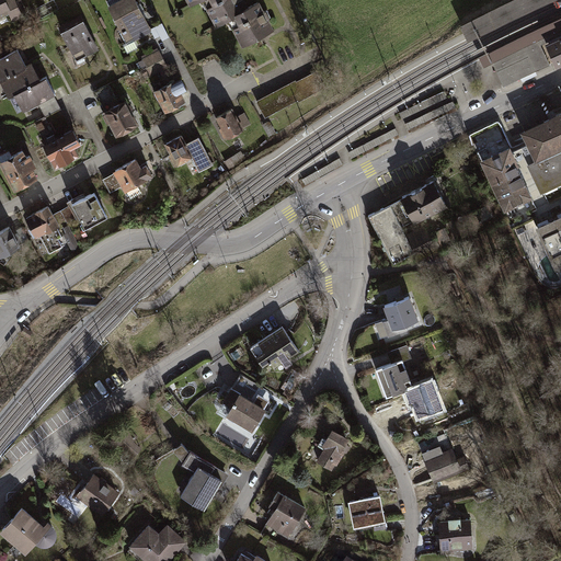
[(14,0),(7,3),(4,0),(0,0),(0,15),(9,11),(12,19),(22,15),(14,0)]
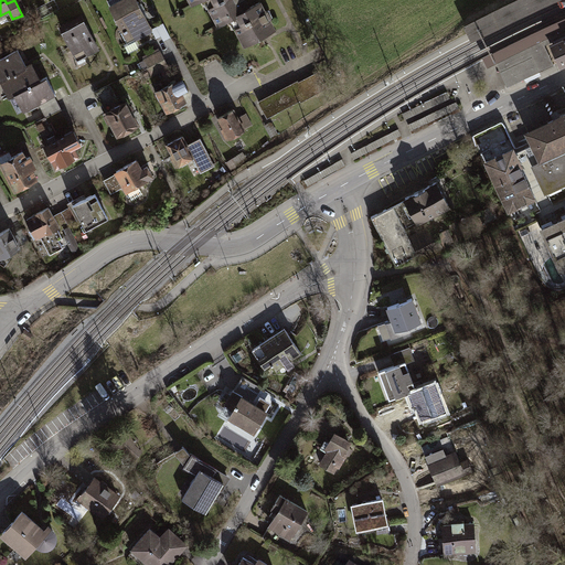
[(121,33),(127,43),(151,30),(136,0),(128,0),(112,9),(124,32),(121,33)]
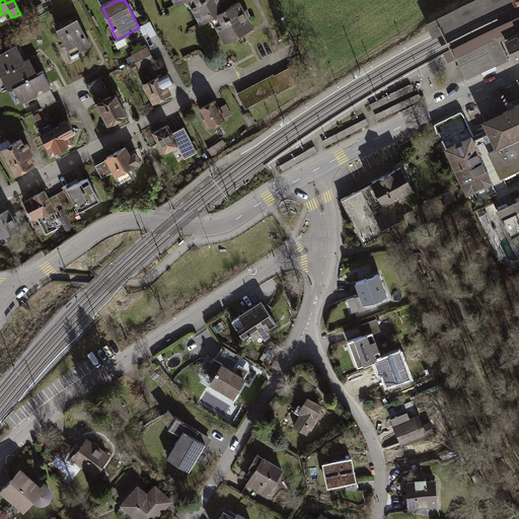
[(223,0),(192,0),(196,5),(193,6),(201,22),(215,15),(227,8),(223,0)]
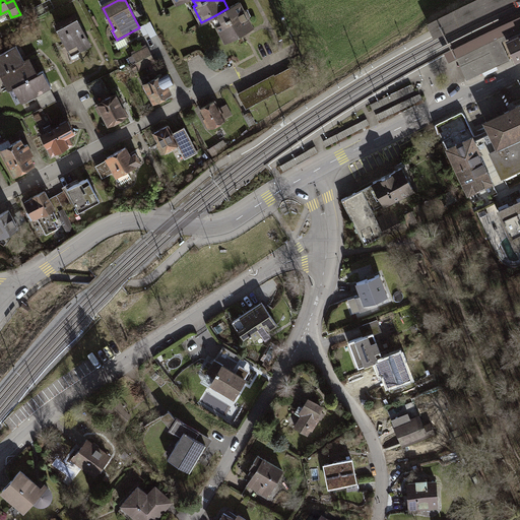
[(472,0),(438,17),(426,23),(428,27),(434,39),(489,11),(512,0),(472,0)]
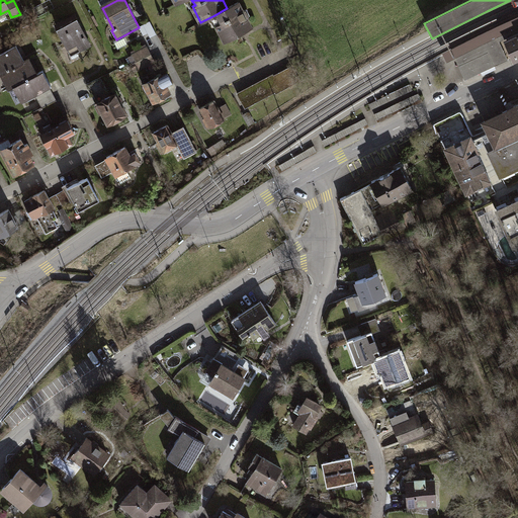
[(238,3),(227,8),(214,15),(219,23),(217,25),(225,41),(242,32),(252,27),(238,3)]
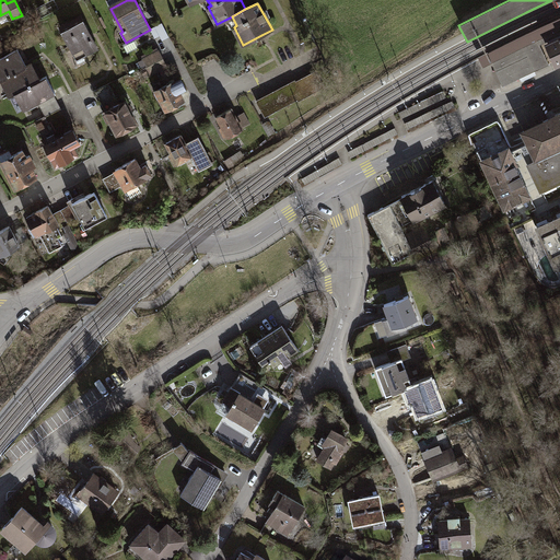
[(60,27),(77,58),(97,48),(81,16),(60,27)]
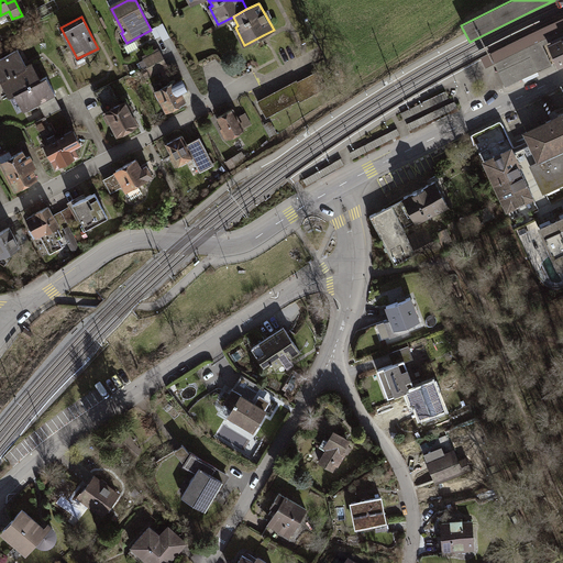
[(562,29),(562,17),(558,20),(531,31),(506,44),(482,56),(486,66),(494,63),(533,42),(562,29)]
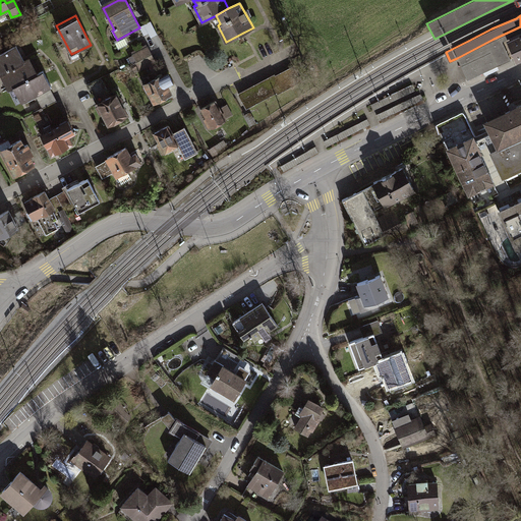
[(29,17),(21,20),(24,26),(32,22),(29,17)]
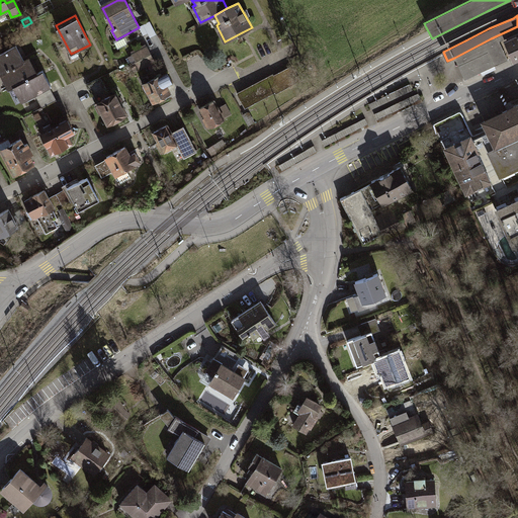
[(517,26),(491,38),(454,58),(458,65),(460,64),(465,62),(469,60),(475,58),(488,52),(495,66),(508,60),(501,45),(500,41),(510,36),(517,32),(517,26)]
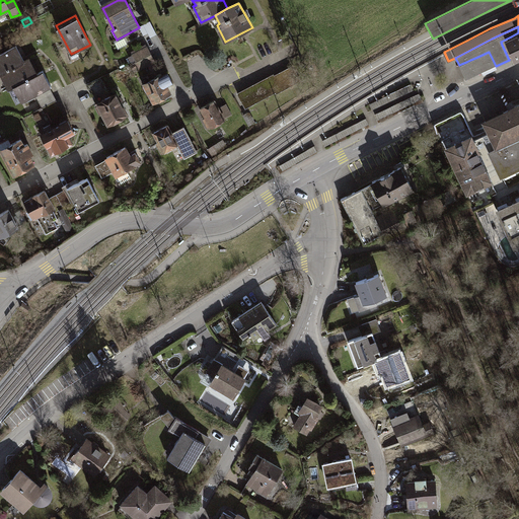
[(508,41),(516,59),(518,57),(518,32),(511,36),(512,40),(508,41)]
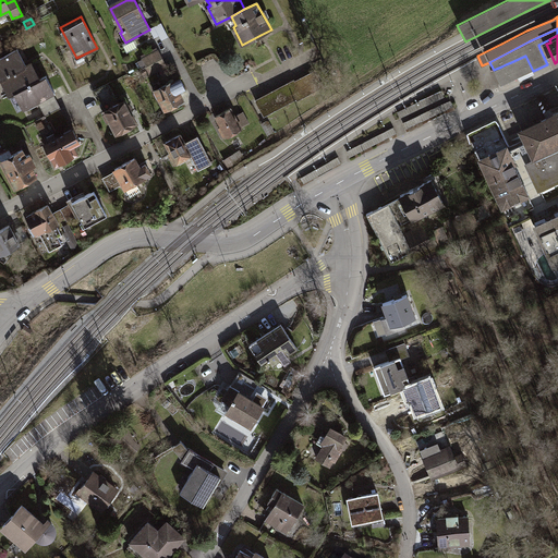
[(0,80),(4,77),(26,65),(17,50),(0,58),(0,80)]
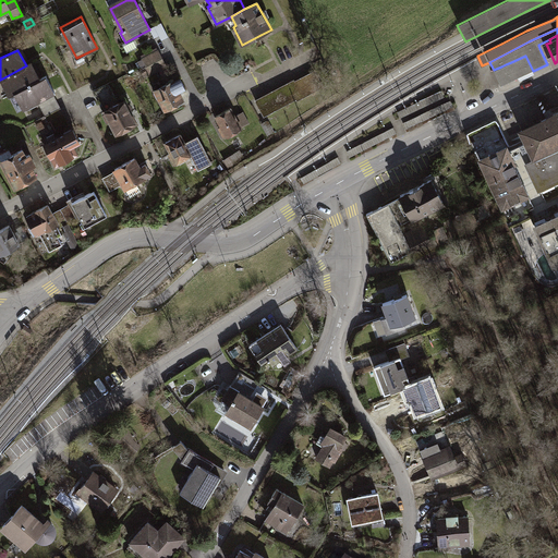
[(143,59),(147,67),(161,58),(158,50),(143,59)]
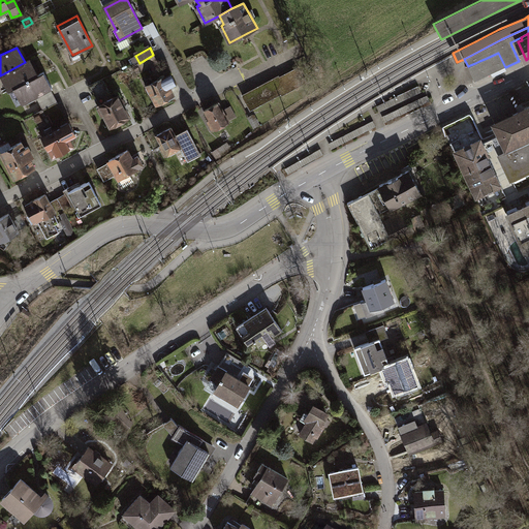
[(468,66),(474,81),(499,69),(505,67),(498,53),(485,59),(479,61),(475,63),(470,65),(468,66)]
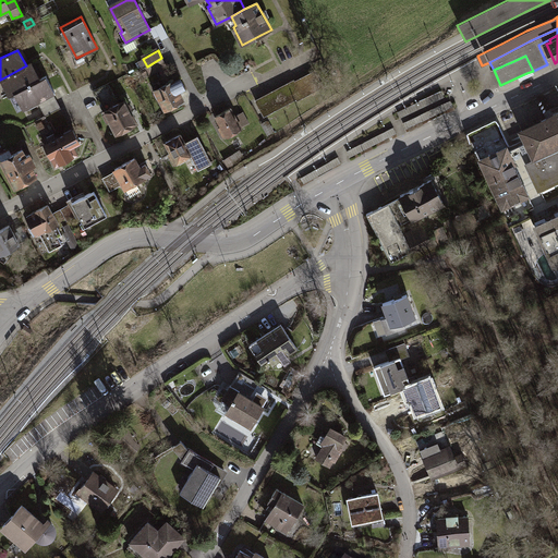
[(147,67),(150,74),(166,65),(161,58),(147,67)]
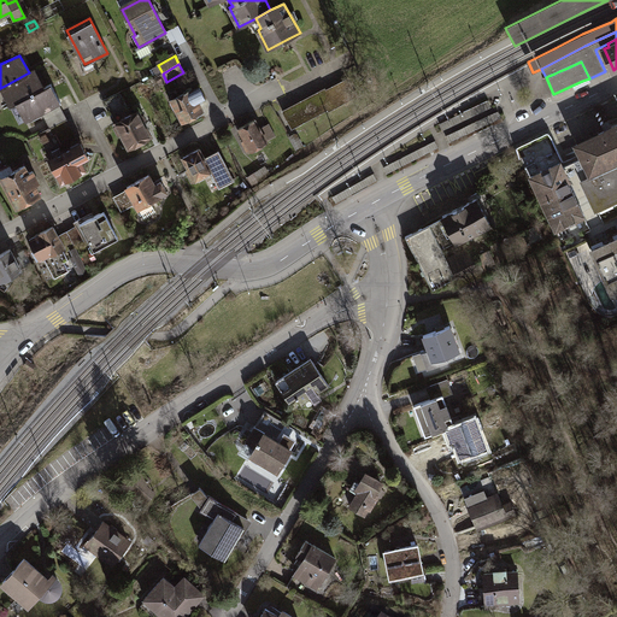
[(35,70),(29,72),(5,86),(15,104),(21,101),(45,88),(35,70)]
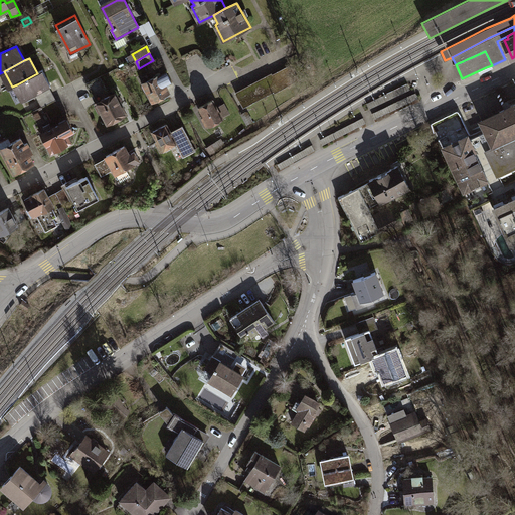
[(292,67),(268,80),(268,78),(237,95),(243,108),(274,92),(275,94),(299,80),(292,67)]
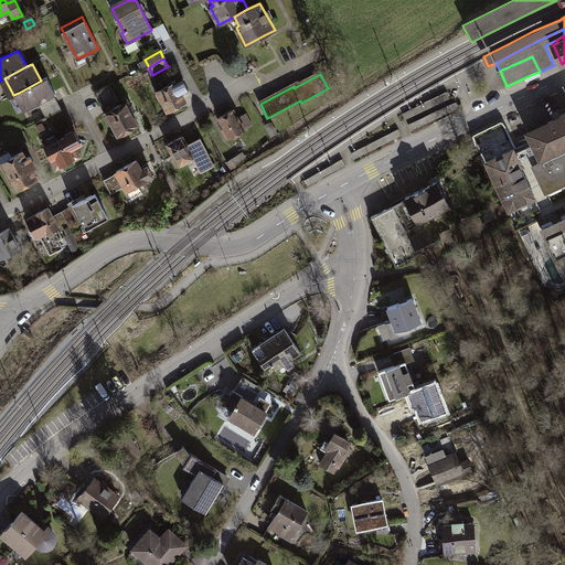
[(46,77),(41,81),(19,93),(27,109),(38,104),(45,117),(60,110),(52,96),(55,95),(46,77)]
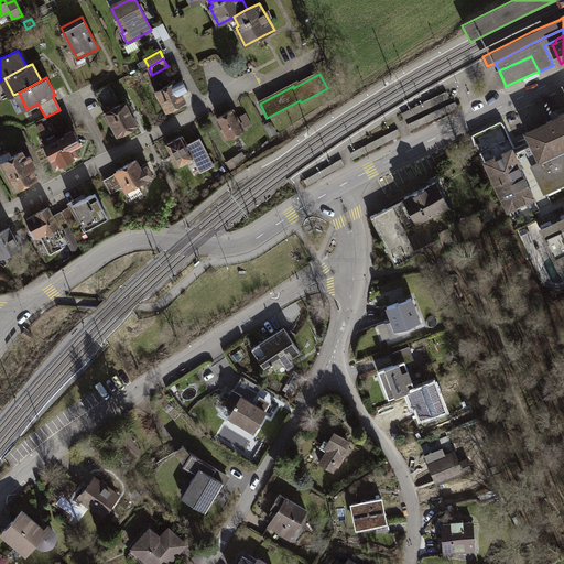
[(182,79),(175,83),(175,82),(156,91),(158,91),(155,93),(159,99),(161,99),(163,105),(166,111),(185,101),(181,93),(187,89),(182,79)]
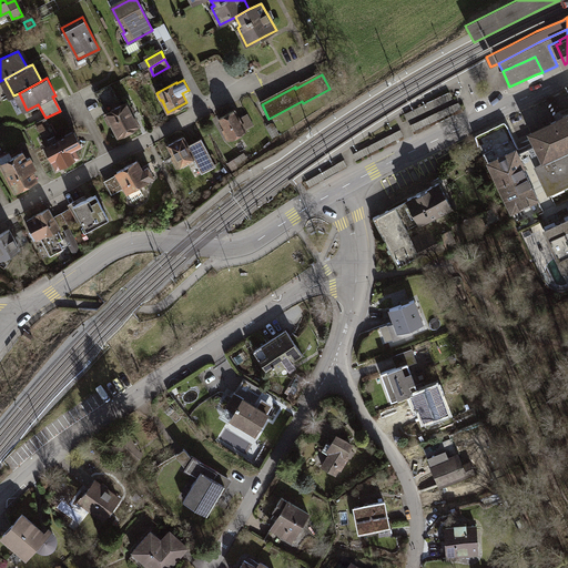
[(110,85),(95,92),(102,107),(117,99),(110,85)]
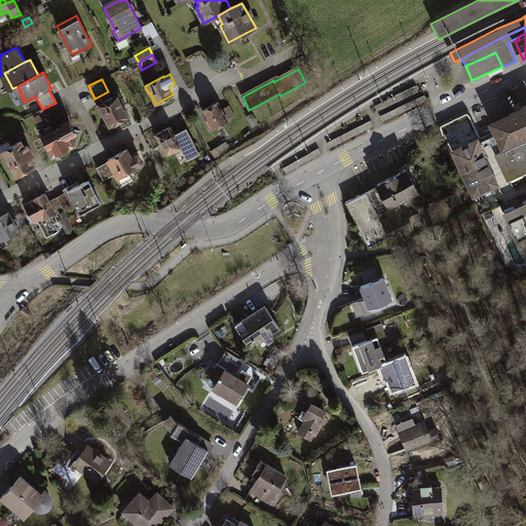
[(419,91),(416,86),(375,106),(378,111),(419,91)]
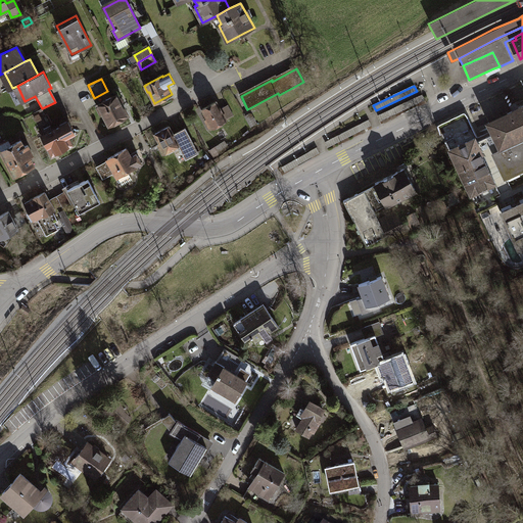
[(120,119),(127,115),(116,95),(112,97),(110,96),(107,91),(94,98),(98,105),(99,105),(97,106),(100,114),(103,113),(109,126),(121,121),(120,119)]
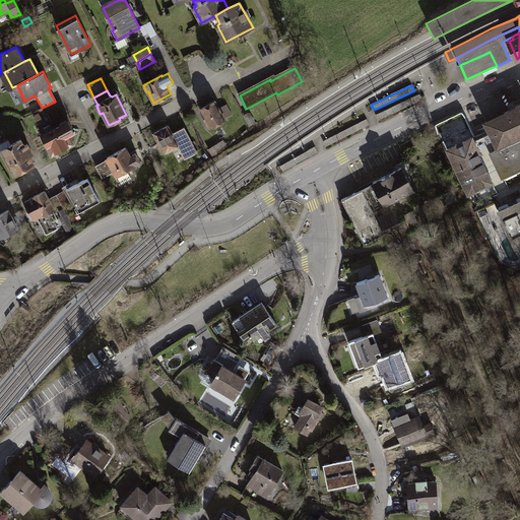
[(419,94),(376,115),(378,120),(421,99),(419,94)]
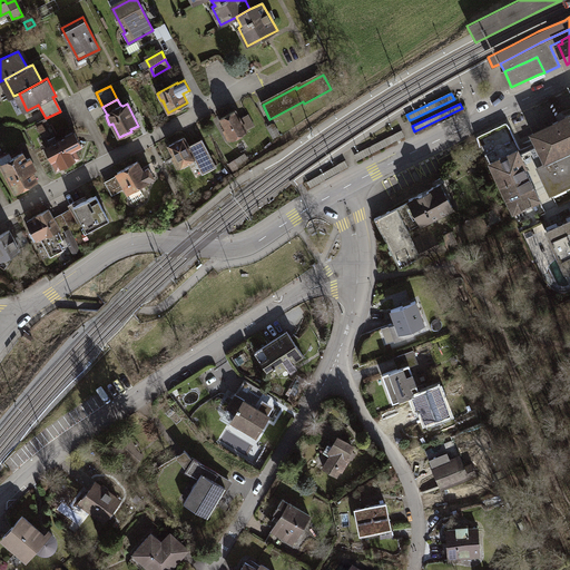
[(224,129),(229,140),(246,131),(246,130),(239,118),(235,110),(220,118),(226,128),(224,129)]
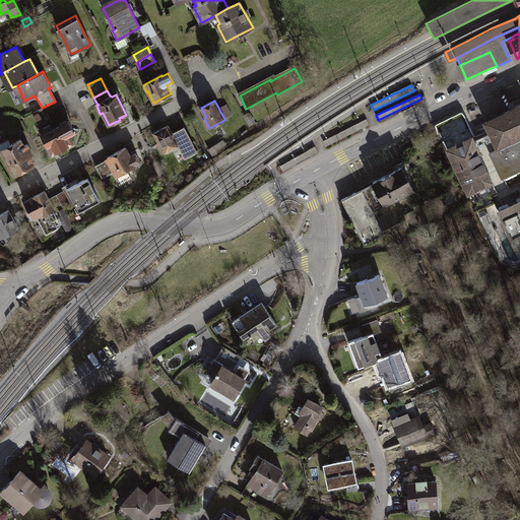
[(55,102),(42,108),(45,115),(58,108),(55,102)]
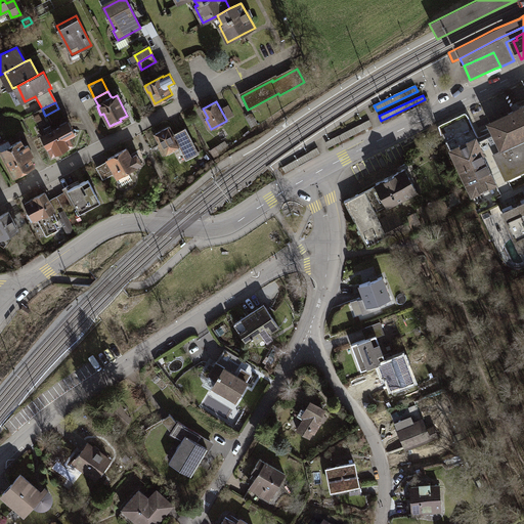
[(220,108),(226,120),(233,116),(227,105),(220,108)]
